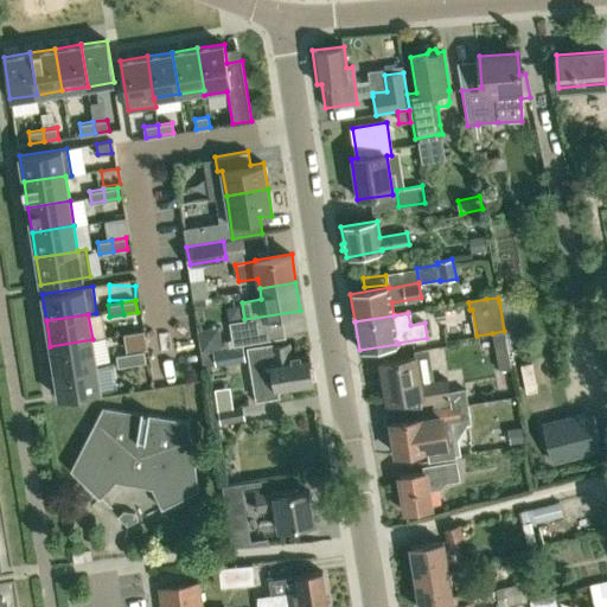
[(231,345),(259,340),(256,324),(229,328),(231,345)]
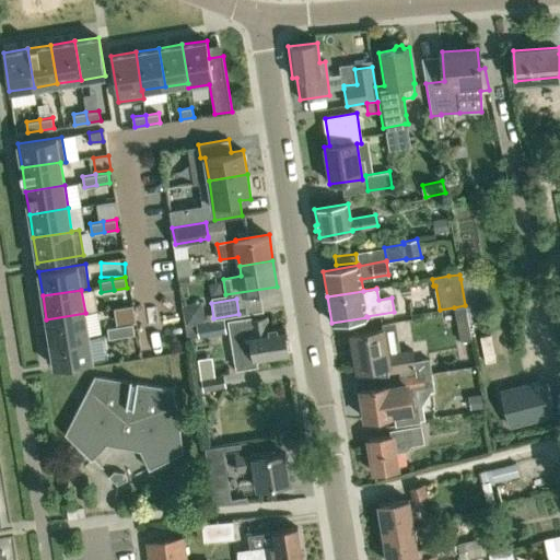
[(461,341),(471,339),(469,325),(465,305),(454,307),(459,337),(461,341)]
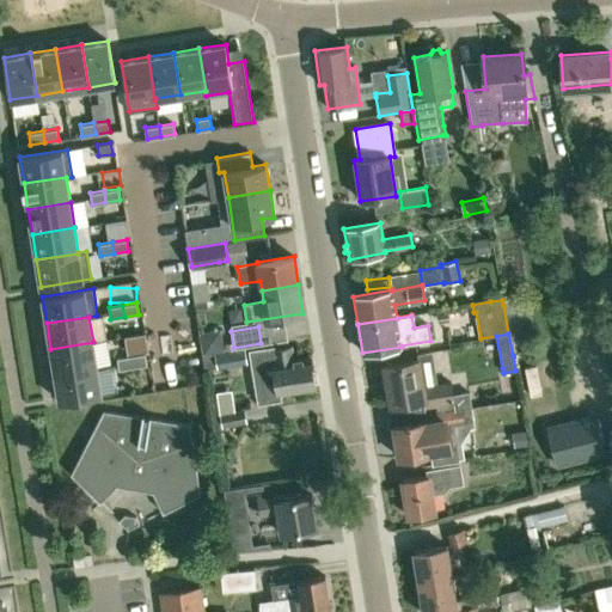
[(55,374),(97,367),(93,342),(50,349),(55,374)]
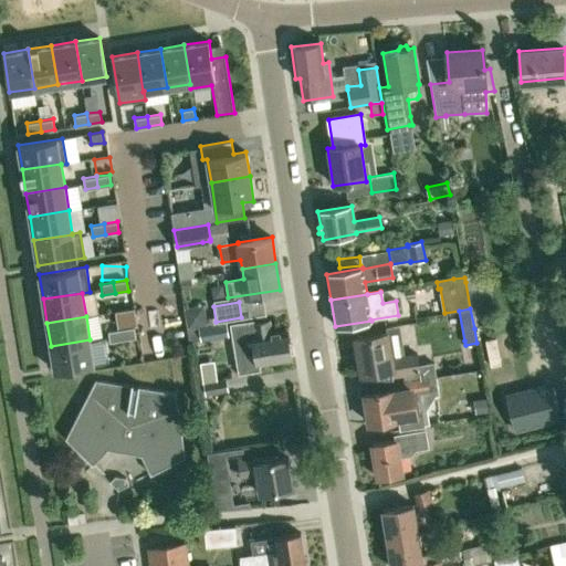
[(270,321),(254,323),(254,321),(231,324),(240,373),(260,369),(259,364),(292,358),(291,354),(293,352),(292,344),(289,343),(287,329),(271,333),(270,321)]
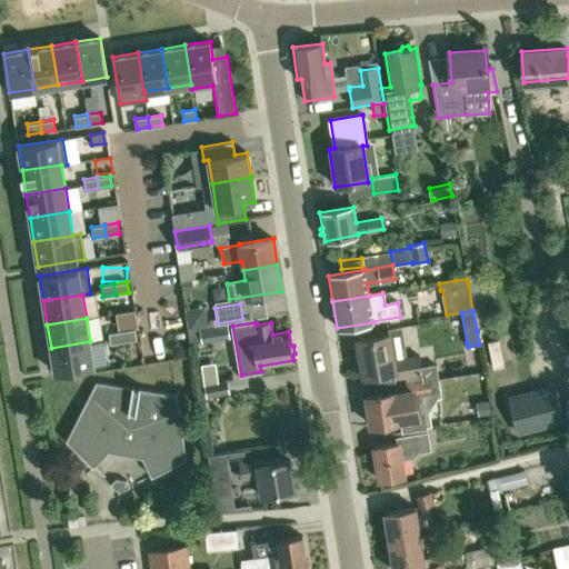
[(228,323),(199,328),(199,327),(188,329),(190,343),(230,337),(228,323)]
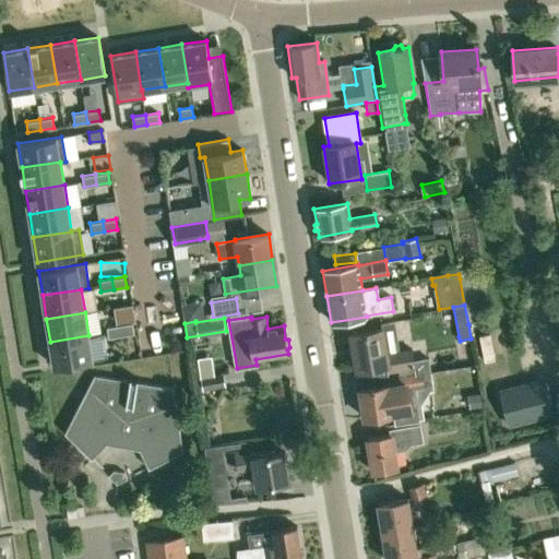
[(119,325),(121,335),(134,333),(132,323),(119,325)]
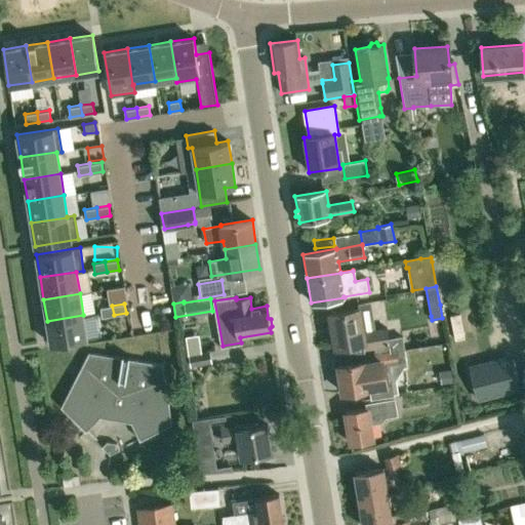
[(102,317),(114,315),(112,306),(101,308),(102,317)]
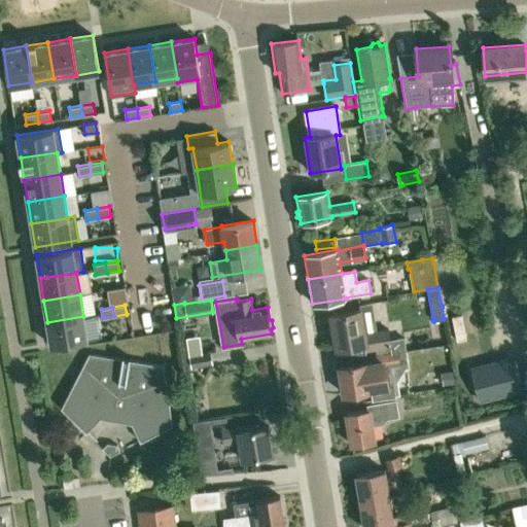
[(403,337),(389,339),(387,329),(364,332),(360,309),(330,314),(336,349),(364,344),(366,357),(406,351),(403,337)]
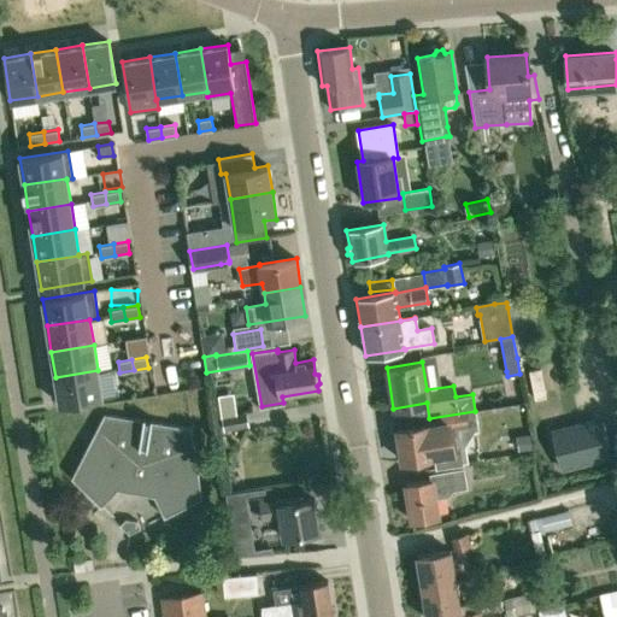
[(552,364),(529,370),(535,398),(558,393),(552,364)]
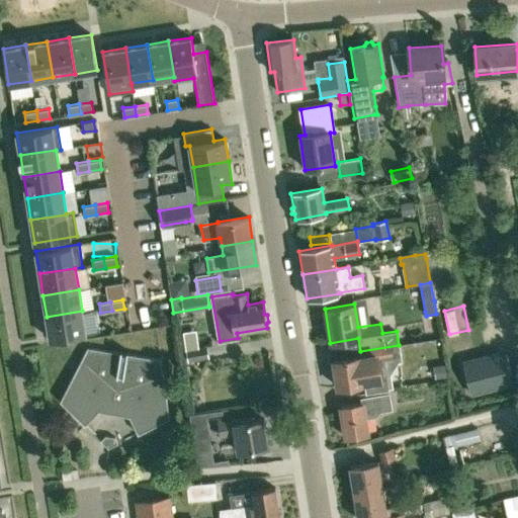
[(82,311),(47,317),(50,339),(86,334),(82,311)]
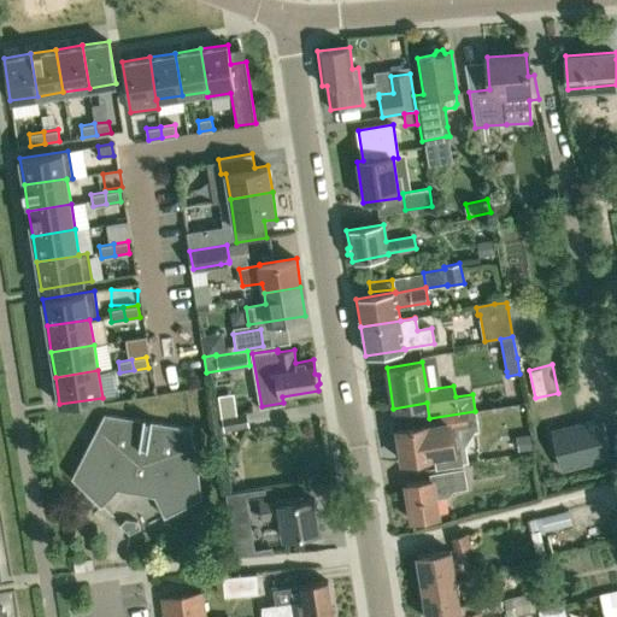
[(475,411),(429,418),(427,418),(428,423),(401,428),(397,428),(401,462),(433,457),(452,453),(448,428),(477,423),(475,411)]
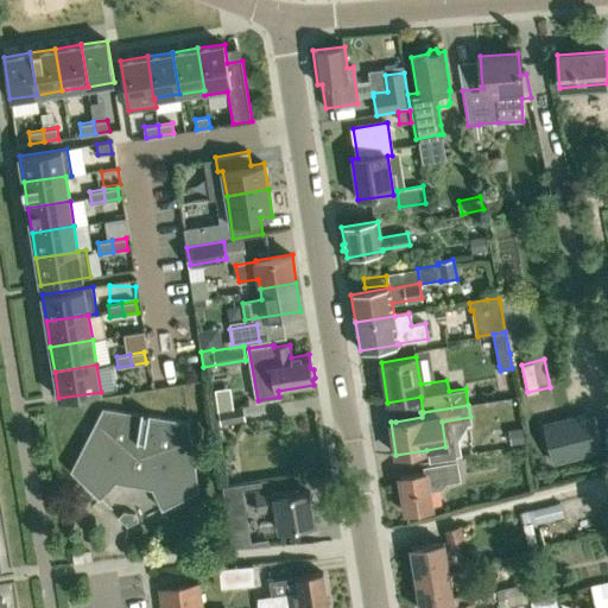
[(242,406),(219,410),(221,425),(245,420),(242,406)]
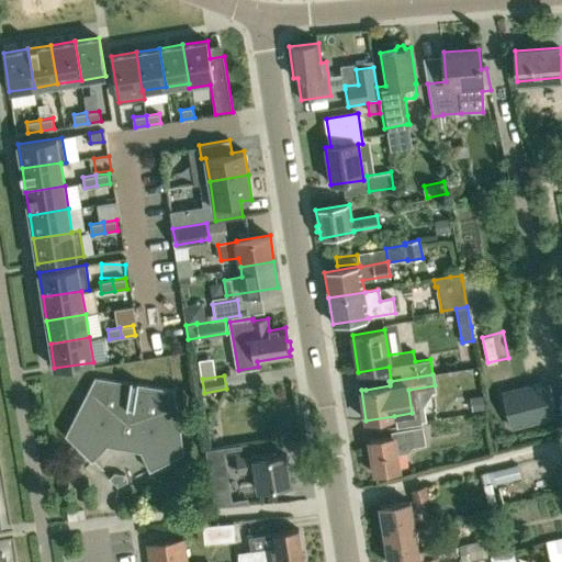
[(183,453),(173,389),(94,378),(65,435),(92,462),(110,440),(138,446),(149,471),(183,453)]
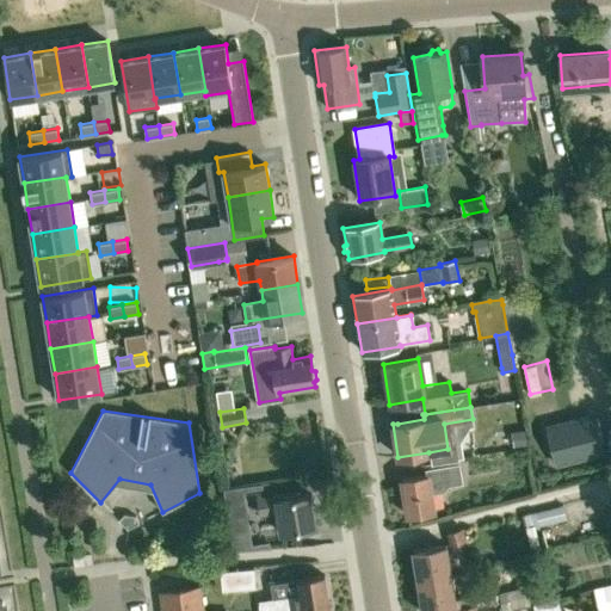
[(598,454),(588,417),(542,429),(551,466),(598,454)]
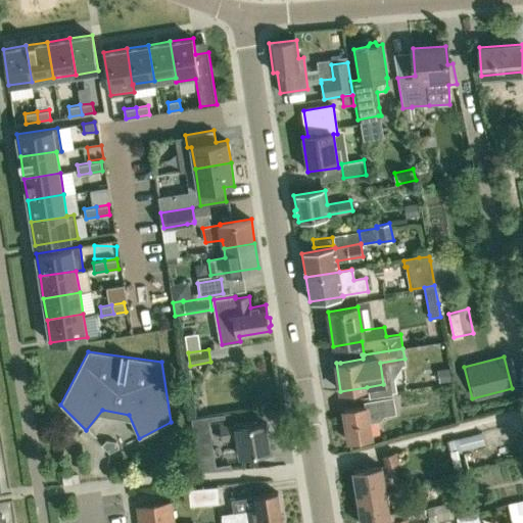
[(365,402),(365,407),(343,410),(348,441),(371,437),(369,422),(374,421),(373,417),(394,414),(392,398),(365,402)]
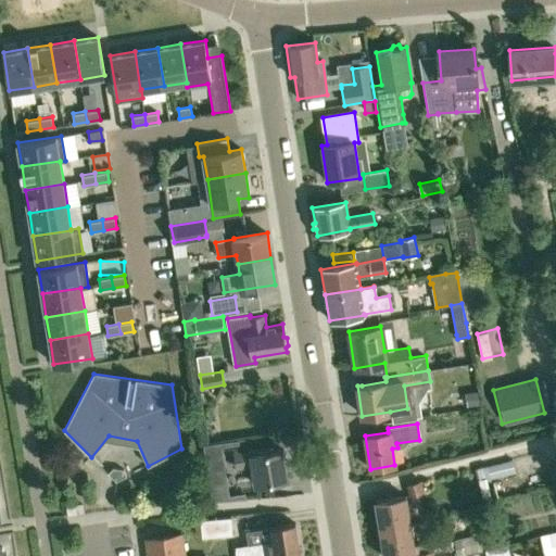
[(267,449),(237,453),(235,453),(237,467),(253,465),(256,484),(288,480),(283,450),(268,452),(267,449)]
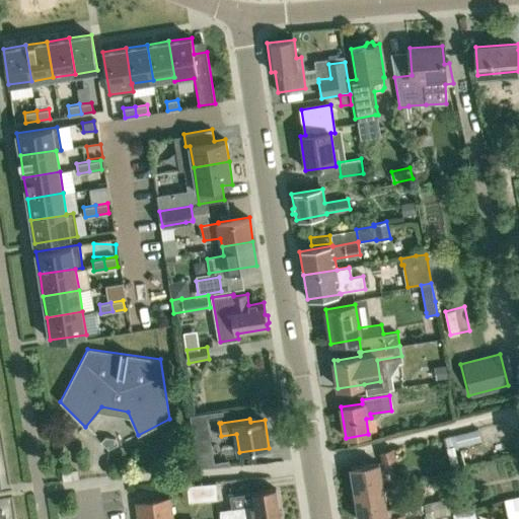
[(478,429),(454,435),(457,446),(482,441),(478,429)]
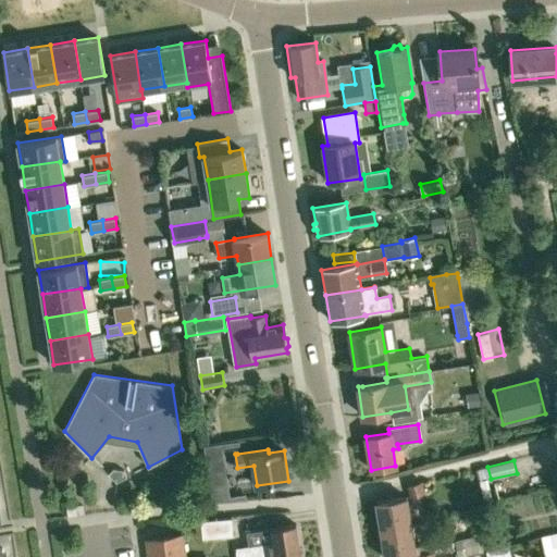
[(122,471),(113,469),(108,475),(115,483),(126,478),(122,471)]
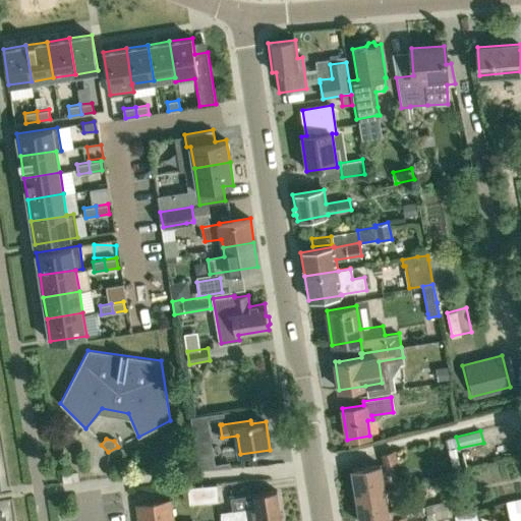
[(384,464),(397,460),(394,451),(381,454),(384,464)]
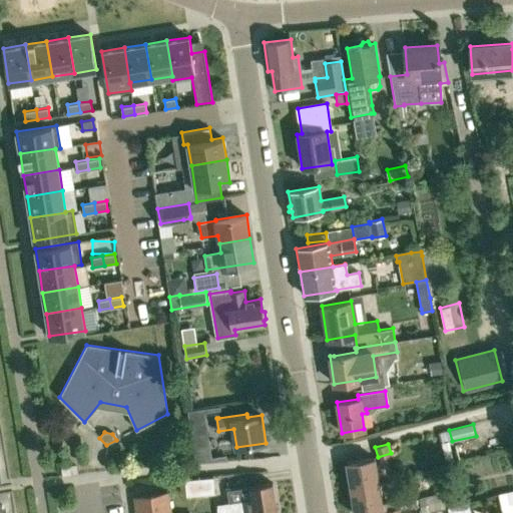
[(351,488),(378,484),(374,458),(347,462),(351,488)]
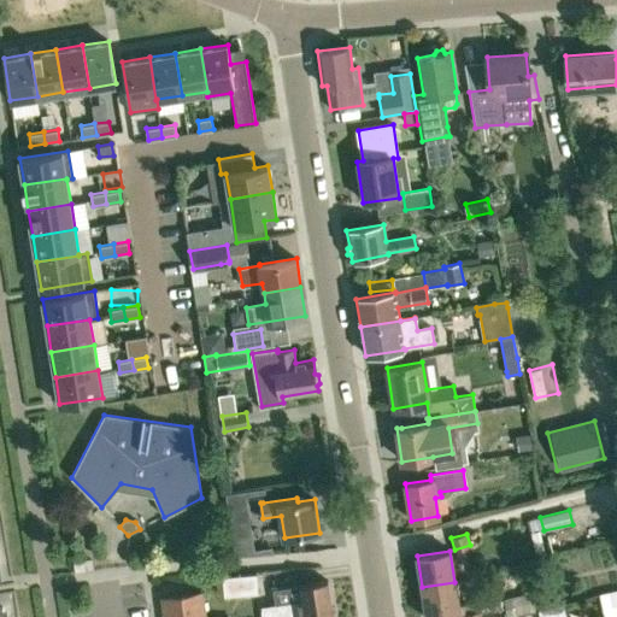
[(224,595),(258,593),(257,574),(222,577),(224,595)]
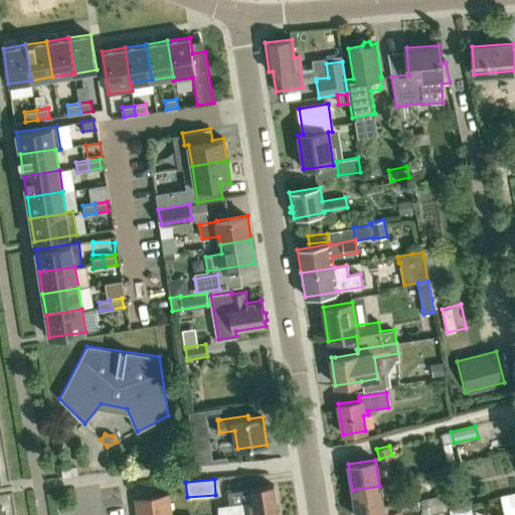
[(219,514),(247,514),(278,510),(273,485),(251,488),(253,500),(218,506),(219,514)]
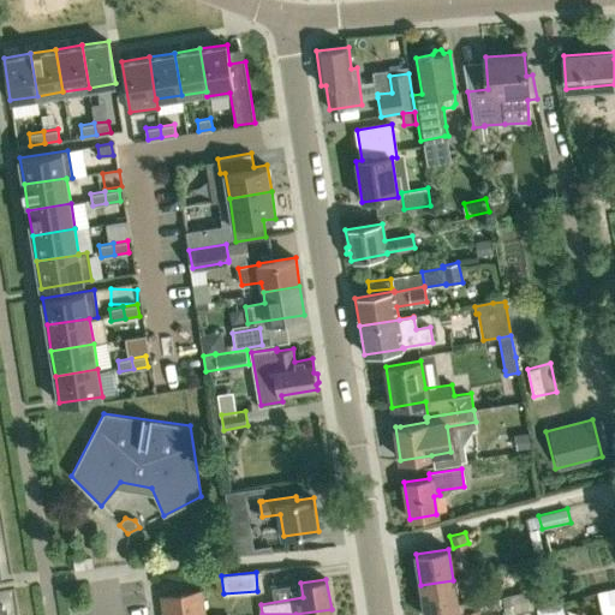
[(453,580),(421,585),(424,614),(442,614),(458,613),(463,611),(463,614),(479,614),(479,609),(478,609),(477,599),(457,603),(453,580)]
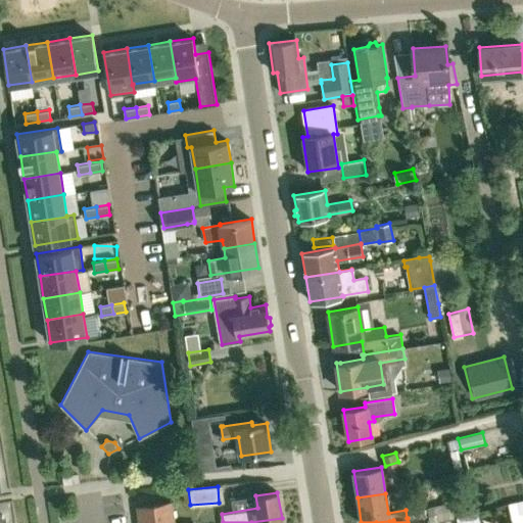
[(140,522),(172,522),(170,503),(138,507),(140,522)]
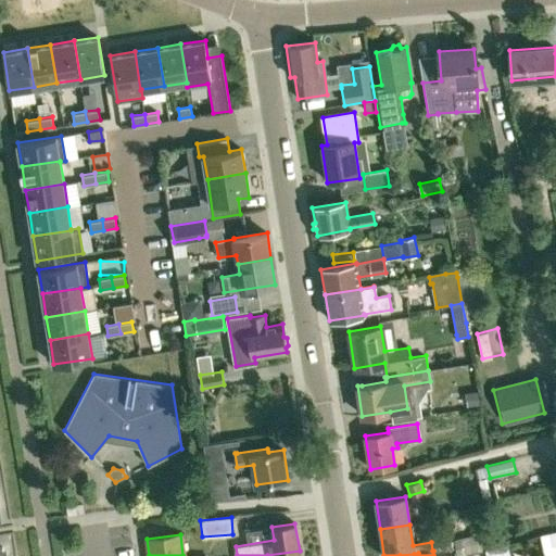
[(509,555),(506,544),(484,550),(485,555),(509,555)]
